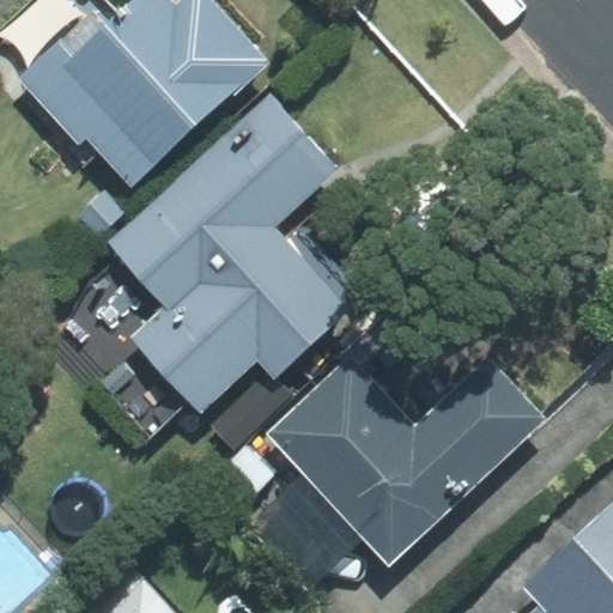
[(58,43),(19,78),(79,144),(87,137),(132,186),(267,64),(208,0),(186,0),(177,10),(168,0),(134,0),(72,58),(58,43)]
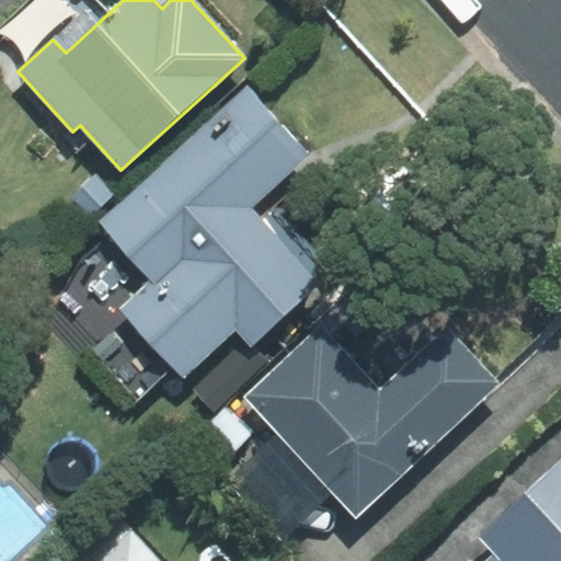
[(174,358),(185,370),(236,323),(251,340),(318,278),(252,208),(309,156),(245,89),(100,224),(110,233),(81,260),(64,298),(47,313),(82,351),(92,342),(138,391),(174,358)]
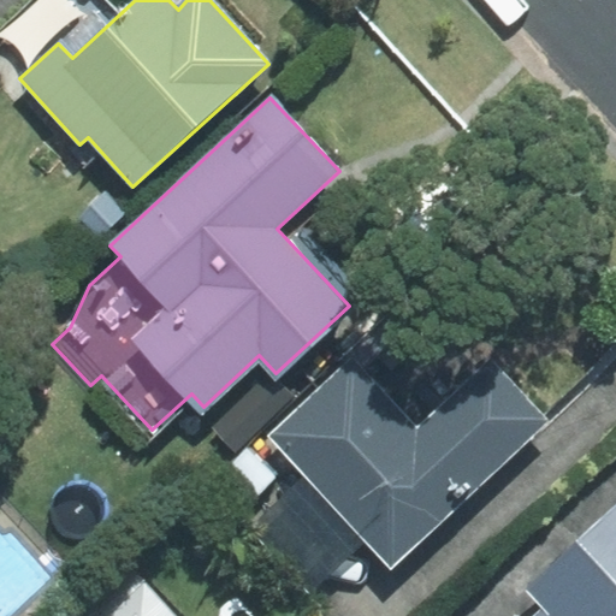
[(391,566),(549,421),(493,362),(444,407),(379,336),(270,436),(308,477),(367,539),(391,566)]
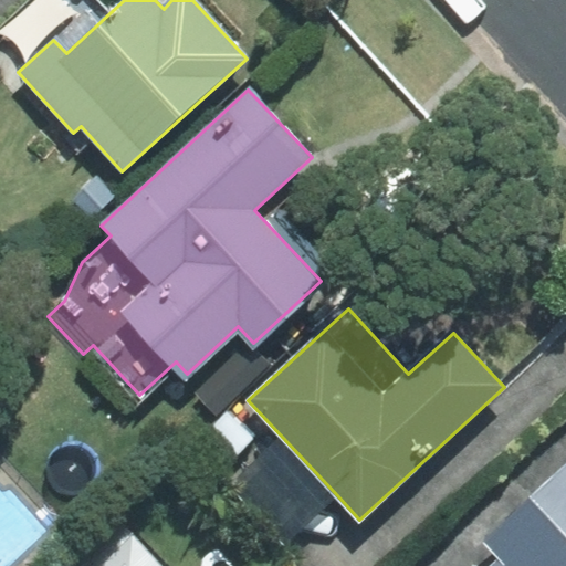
[(230,488),(284,545),(337,495),(283,438),(230,488)]
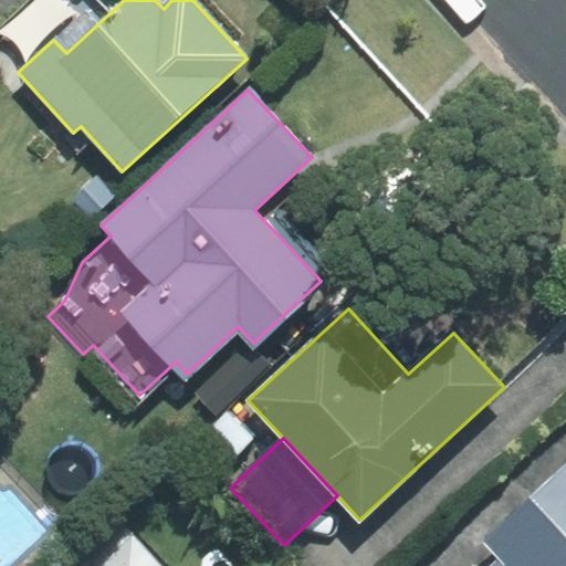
[(507,549),(489,565),(565,565),(565,465),(493,534),(507,549)]
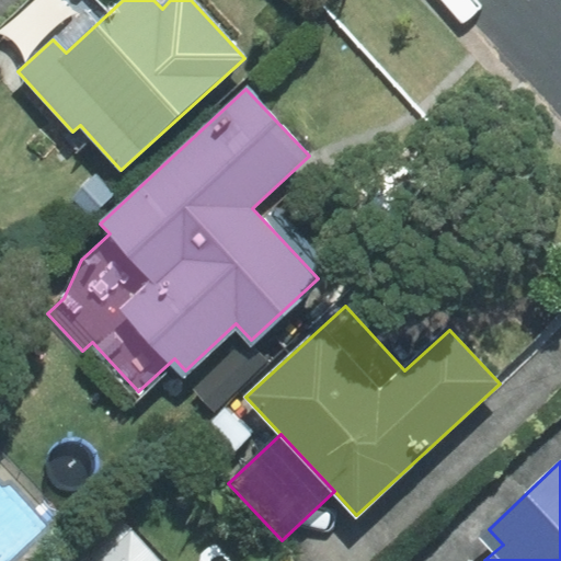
[(162,560),(123,518),(76,560),(162,560)]
